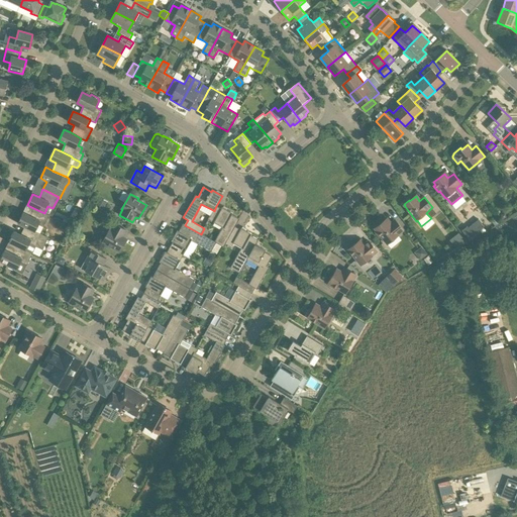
[(108,202),(99,197),(95,206),(103,210),(108,202)]
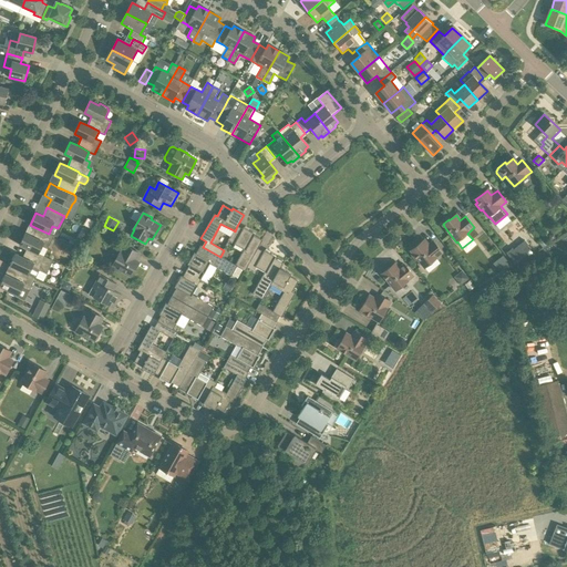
[(235,232),(234,230),(228,240),(235,245),(244,250),(236,265),(237,266),(237,267),(243,270),(246,271),(247,268),(247,267),(258,249),(263,240),(255,236),(256,234),(244,228),(243,229),(237,226),(235,232)]
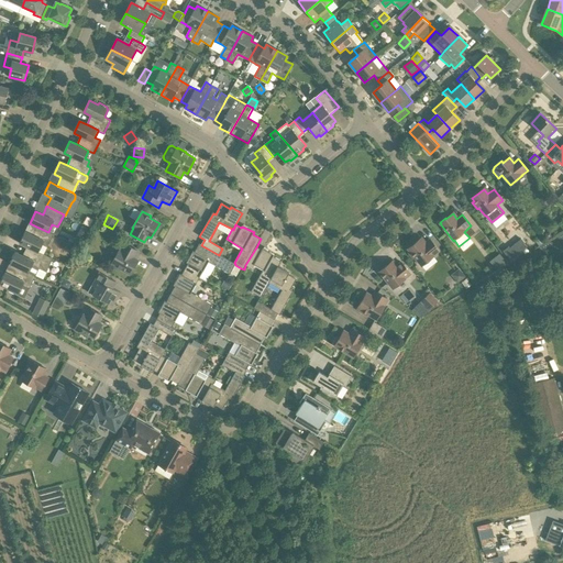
[(39,253),(39,252),(42,245),(47,247),(54,234),(48,232),(36,227),(33,235),(25,232),(20,243),(26,247),(39,253)]
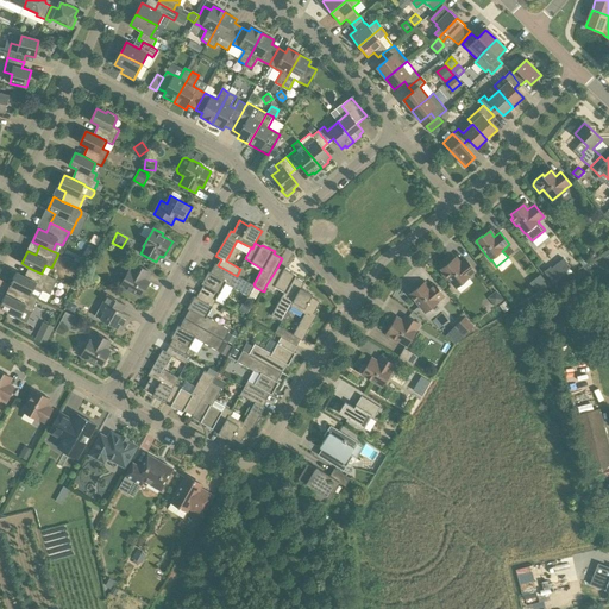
[(96,248),(90,245),(87,251),(93,255),(96,248)]
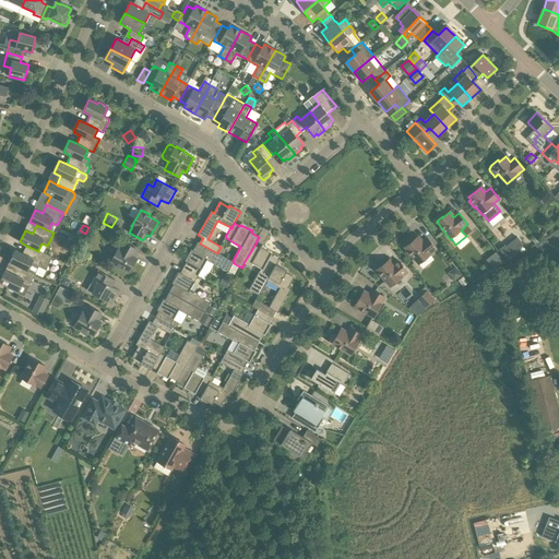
[(430,254),(437,249),(427,238),(421,242),(417,238),(405,247),(407,250),(406,251),(411,258),(413,257),(419,264),(430,254)]
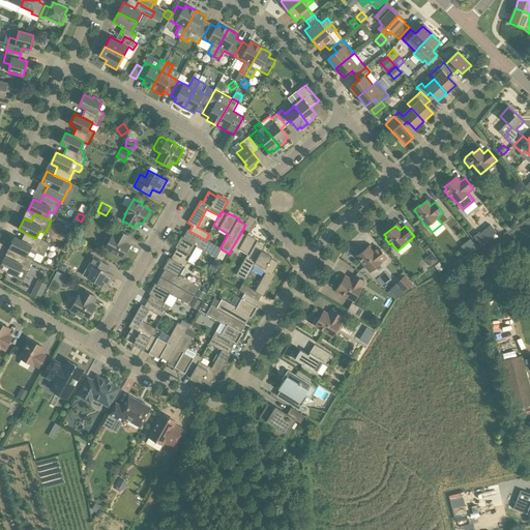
[(127,243),(130,237),(117,230),(113,235),(105,251),(112,255),(113,254),(122,259),(130,245),(127,243)]
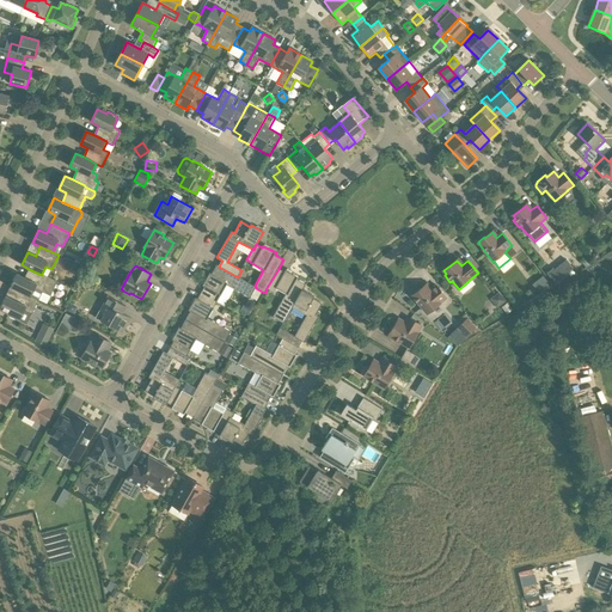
[(227,285),(250,298),(256,288),(256,287),(255,286),(238,277),(219,267),(216,265),(212,274),(210,274),(203,286),(204,287),(201,293),(216,303),(227,285)]
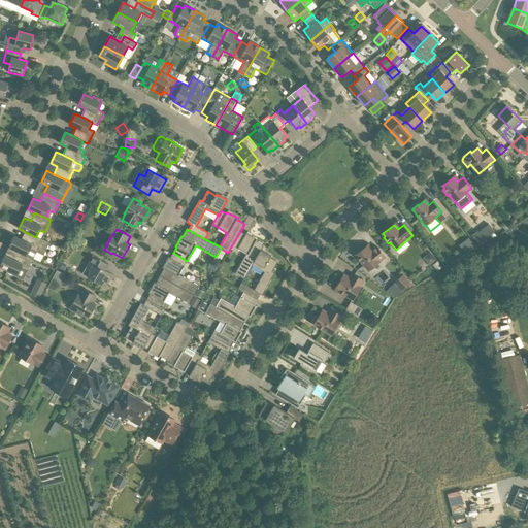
[(473,236),(480,243),(489,236),(485,230),(479,235),(477,233),(473,236)]
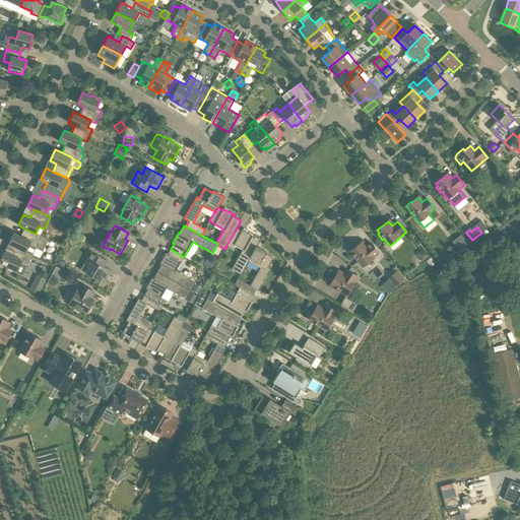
[(9,244),(15,247),(26,252),(34,255),(37,249),(43,252),(49,240),(36,233),(36,234),(24,229),(21,236),(14,233),(9,244)]
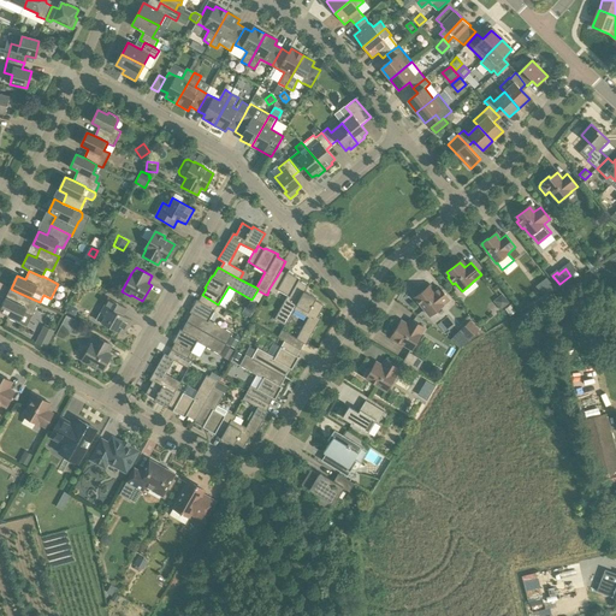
[(285,326),(295,311),(304,292),(308,286),(298,280),(300,279),(288,272),(286,274),(280,271),(268,290),(268,291),(276,295),(278,290),(288,296),(274,320),(285,326)]
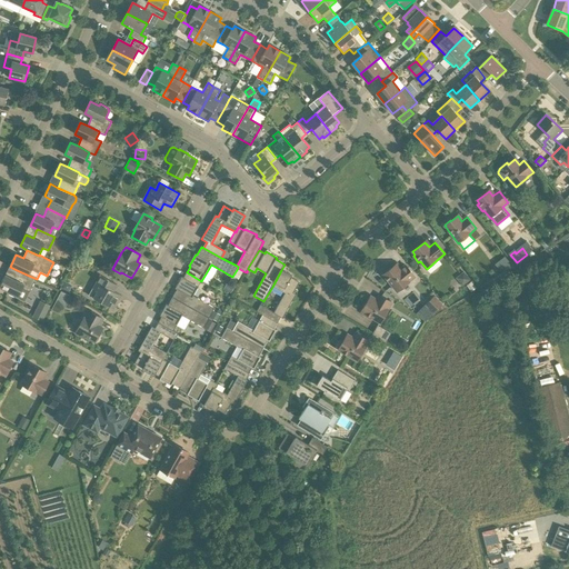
[(506,261),(498,267),(502,273),(510,268),(507,262),(506,262),(506,261)]
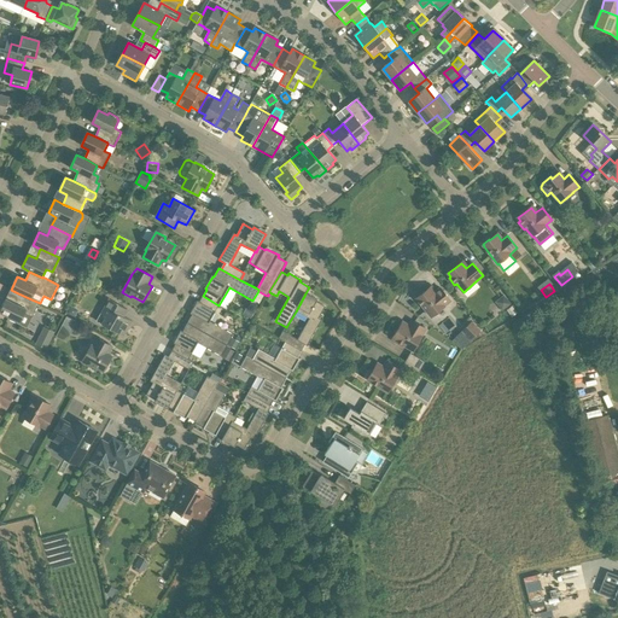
[(444,307),(452,301),(441,289),(435,293),(431,287),(423,293),(423,292),(417,297),(418,297),(417,298),(431,318),(444,307)]
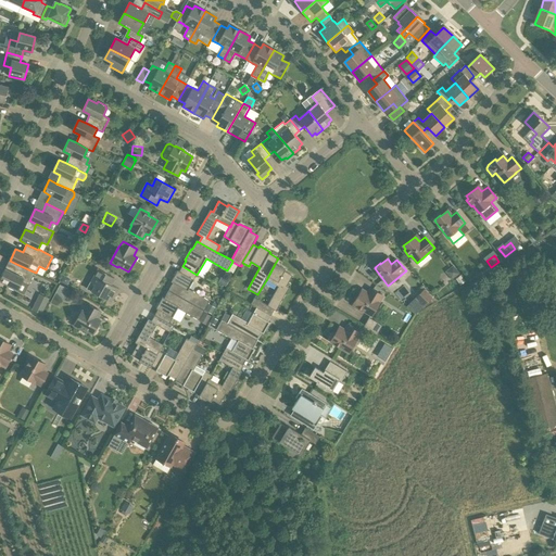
[(28,269),(16,264),(13,273),(5,269),(0,279),(0,280),(9,286),(8,287),(15,291),(16,289),(19,290),(22,282),(29,286),(36,273),(28,269)]
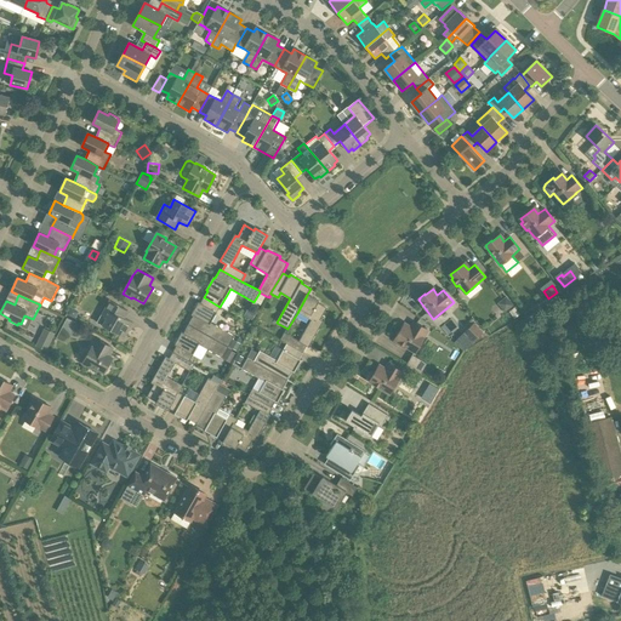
[(280,340),(288,343),(303,353),(307,347),(308,347),(324,322),(320,320),(326,308),(318,303),(319,301),(307,295),(297,313),(311,320),(300,341),(285,332),(280,340)]
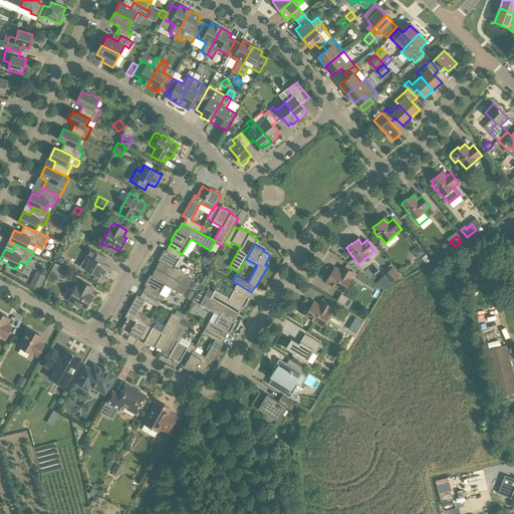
[(156,269),(189,287),(194,279),(175,268),(180,259),(182,254),(169,246),(166,251),(165,250),(159,261),(161,262),(156,269)]
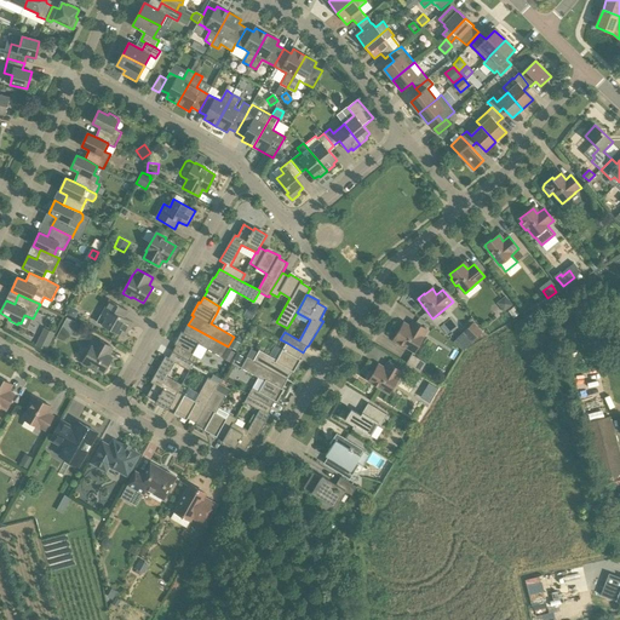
[(500,304),(506,310),(512,305),(507,298),(500,304)]
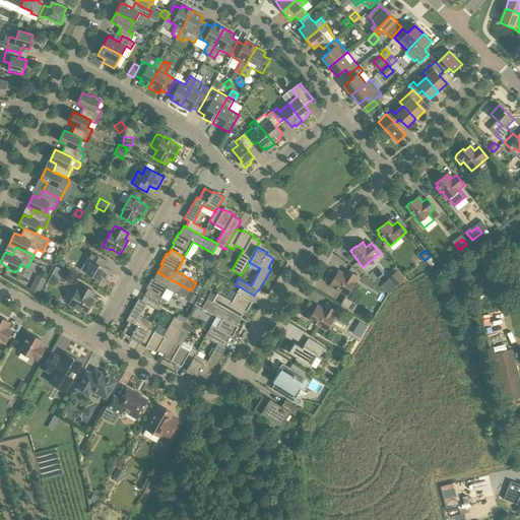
[(91,252),(85,264),(81,270),(104,283),(111,270),(105,267),(108,261),(91,252)]
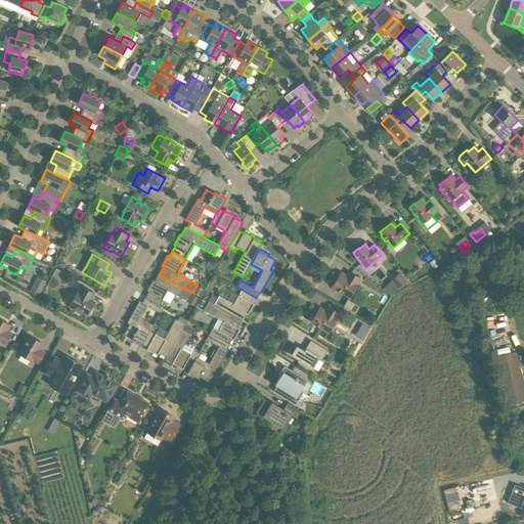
[(67,263),(60,260),(57,266),(63,269),(67,263)]
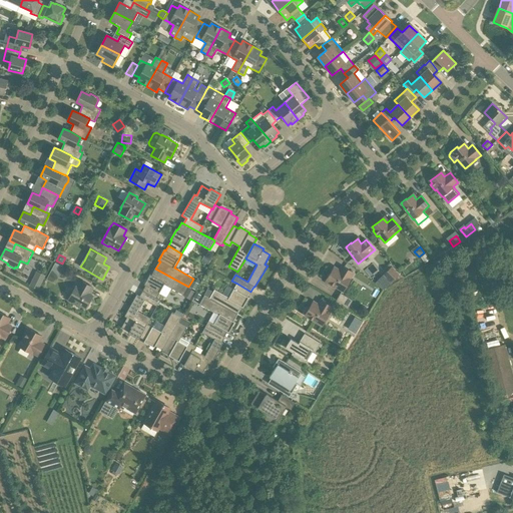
[(211,259),(204,255),(201,261),(207,265),(211,259)]
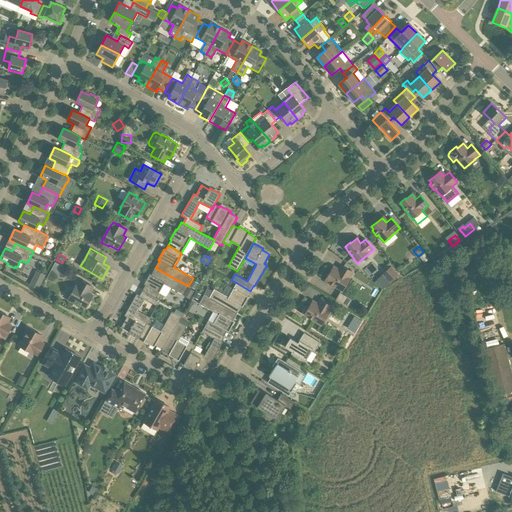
[(55,262),(51,269),(60,274),(64,267),(55,262)]
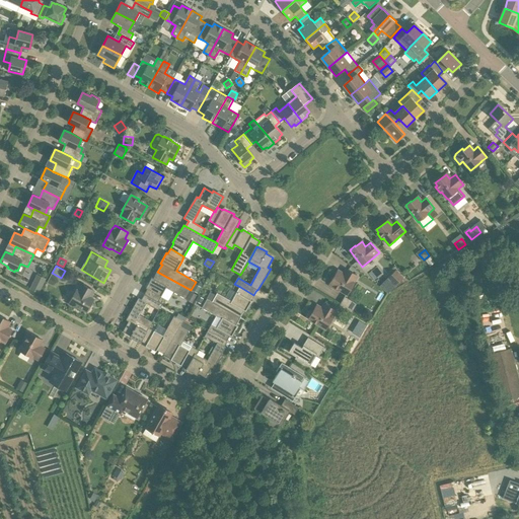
[(354,283),(358,277),(346,270),(343,276),(338,272),(329,284),(332,286),(331,288),(339,291),(339,290),(347,295),(355,283),(354,283)]
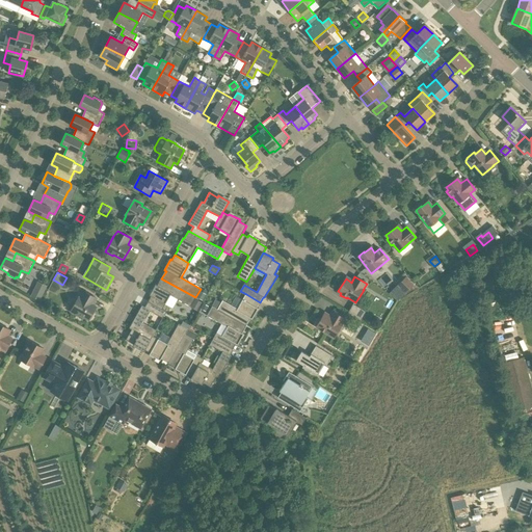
[(398,285),(405,293),(413,285),(405,277),(398,285)]
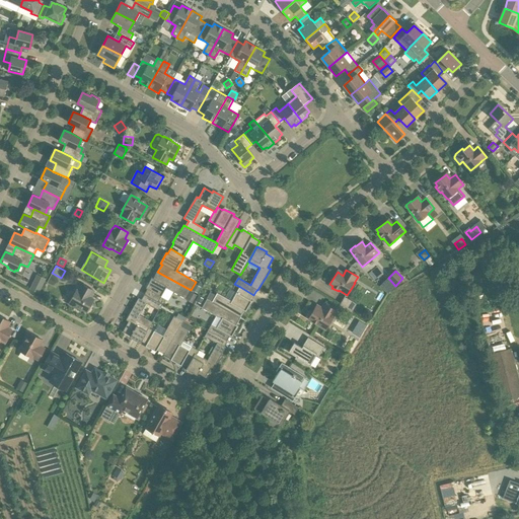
[(148,289),(145,295),(158,302),(161,297),(166,288),(186,299),(191,290),(157,272),(153,279),(152,278),(146,288),(148,289)]
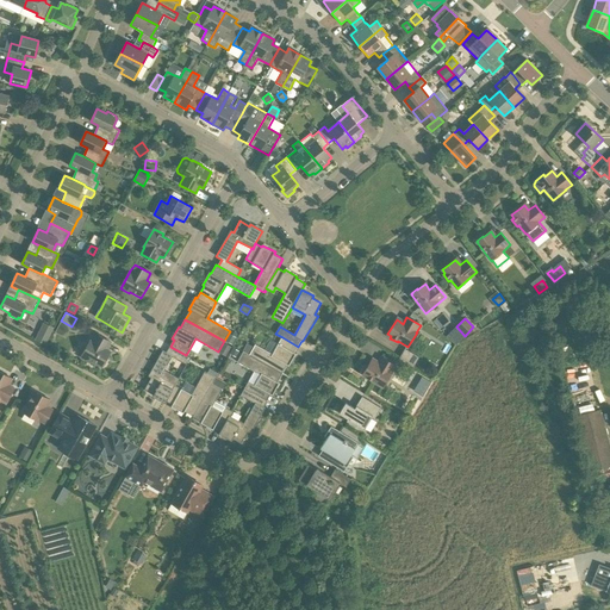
[(551,323),(576,418),(593,484),(609,478),(609,449),(599,411),(602,411),(590,363),(577,366),(564,321),(551,323)]
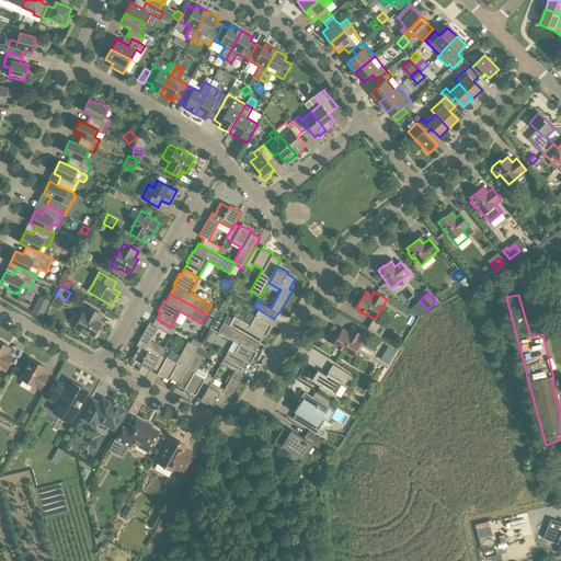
[(46,309),(36,304),(32,312),(42,318),(46,309)]
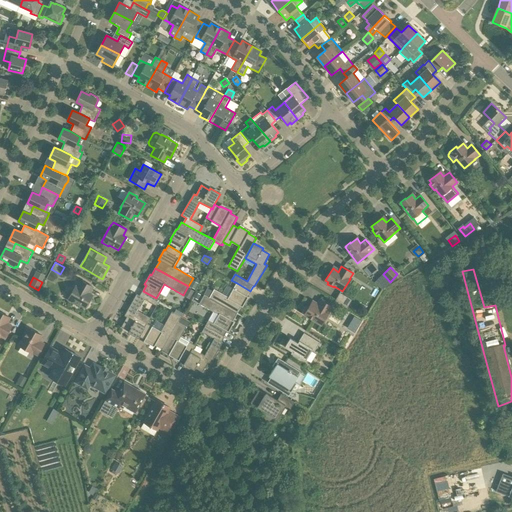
[(90,293),(93,288),(80,280),(77,286),(76,286),(68,300),(76,305),(77,303),(85,308),(93,295),(90,293)]
